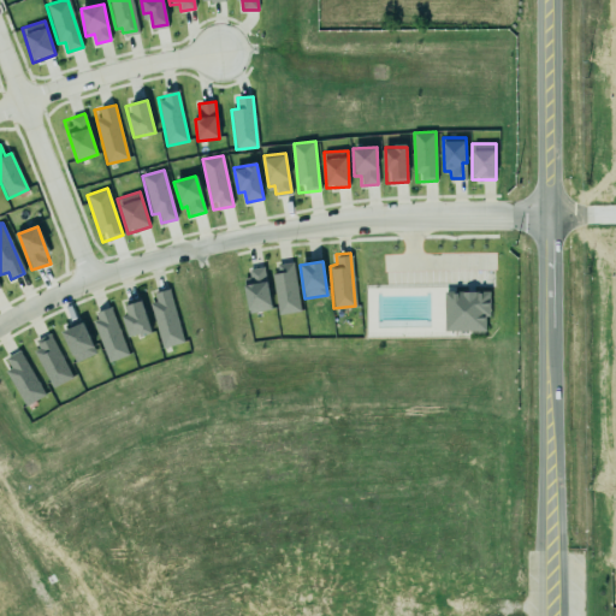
[(277,265),(279,273),(271,274),(279,315),(302,311),(292,262),(277,265)]
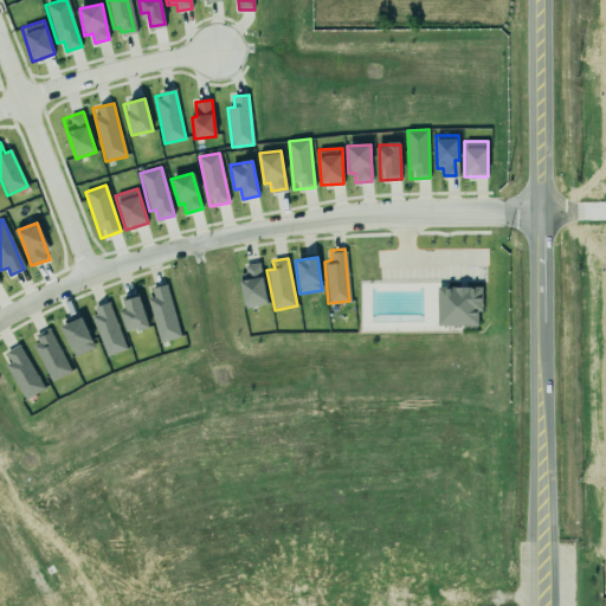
[(245,309),(268,304),(259,263),(245,265),(247,275),(239,277),(245,309)]
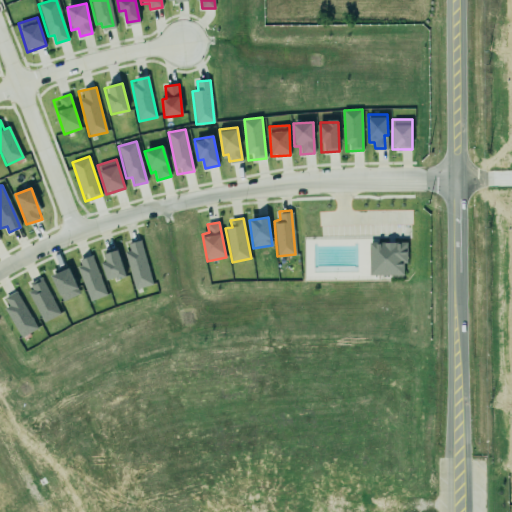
[(135,289),(153,285),(141,240),(124,244),(135,289)]
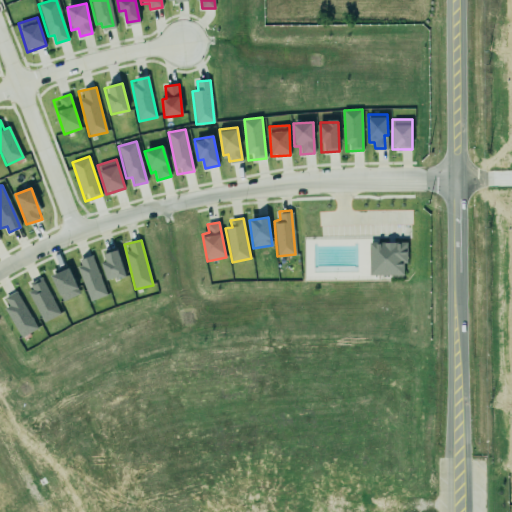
[(370,276),(404,275),(404,264),(408,264),(407,242),(369,243),(370,276)]
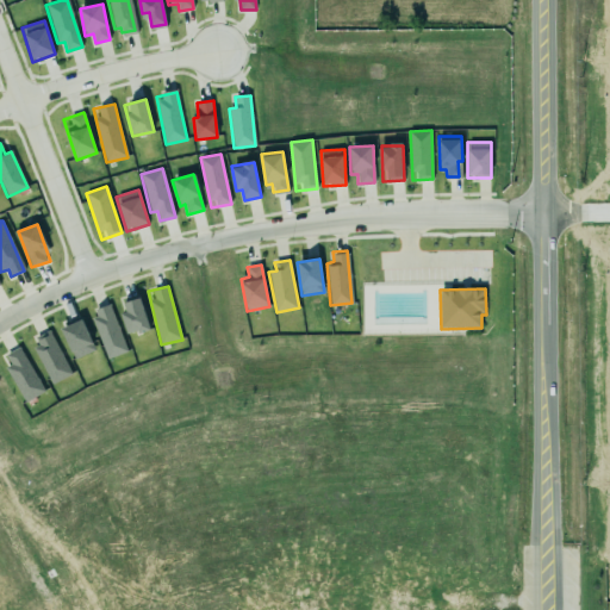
[(128,334),(149,328),(141,298),(123,303),(125,312),(122,313),(128,334)]
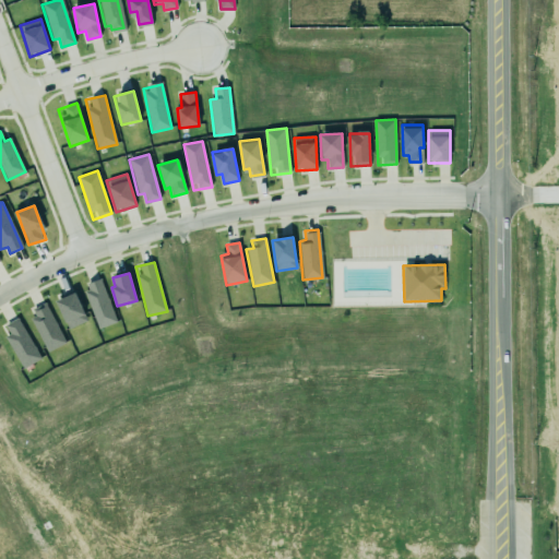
[(82,286),(98,329),(117,322),(100,278),(82,286)]
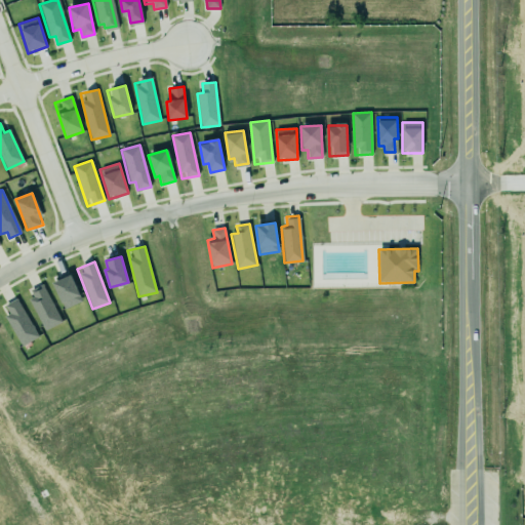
[(53,282),(63,309),(82,303),(72,275),(53,282)]
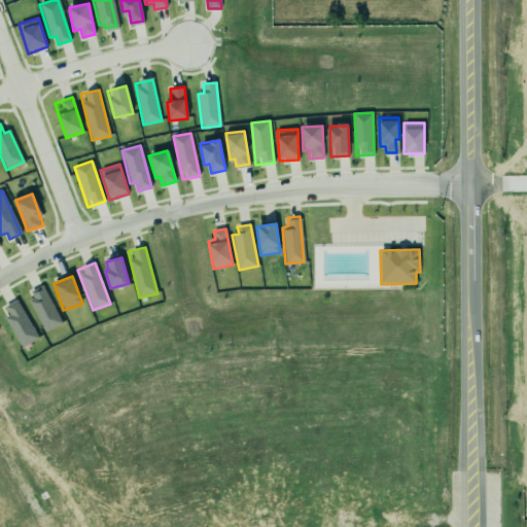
[(45,331),(62,323),(42,285),(26,293),(45,331)]
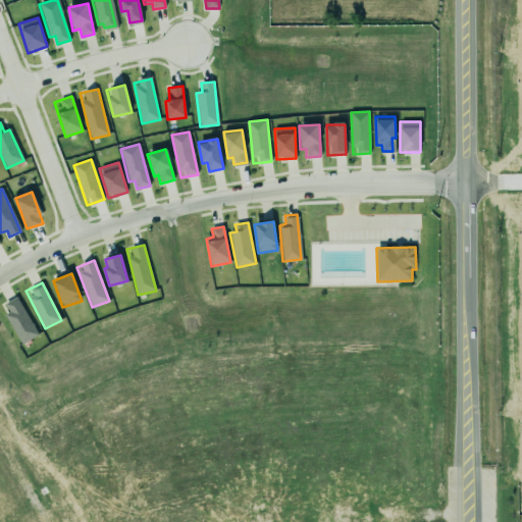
[(6,314),(19,344),(37,336),(18,297),(5,303),(9,312),(6,314)]
